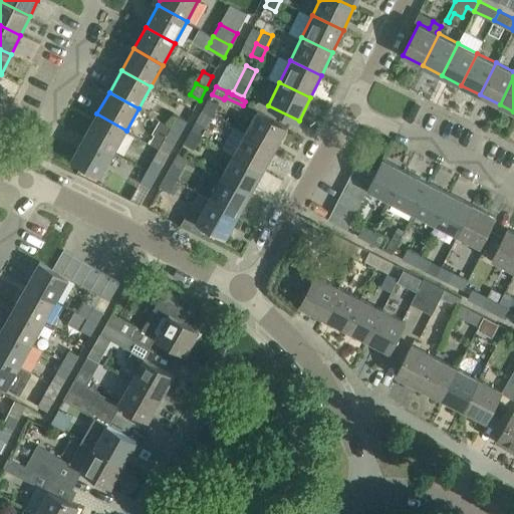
[(210,98),(203,109),(213,115),(219,103),(210,98)]
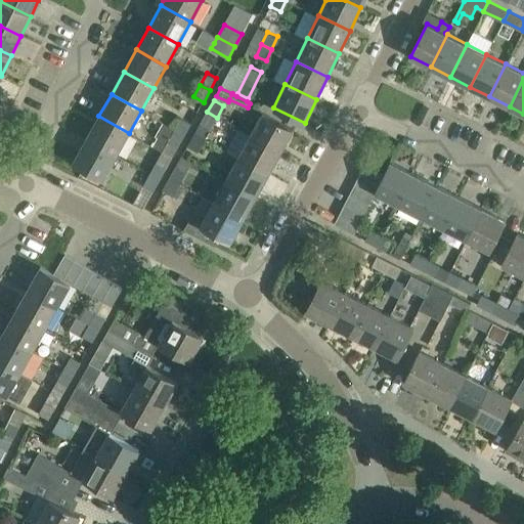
[(207,112),(194,133),(205,139),(205,138),(211,141),(217,130),(211,127),(217,118),(207,112)]
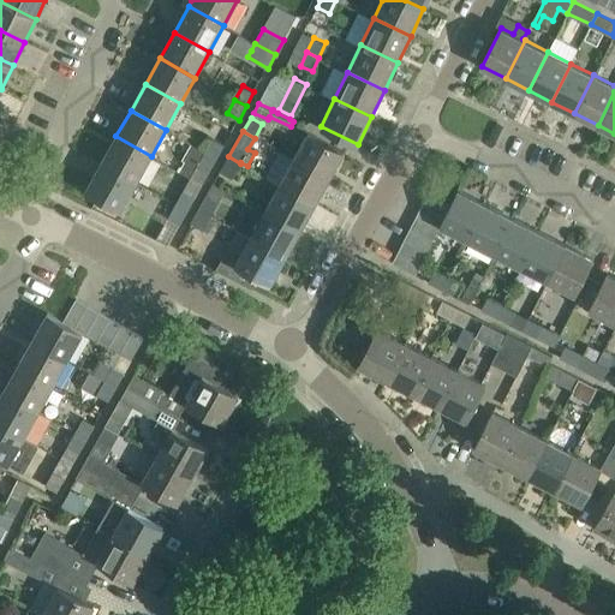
[(309,131),(294,159),(329,178),(345,151),(309,131)]
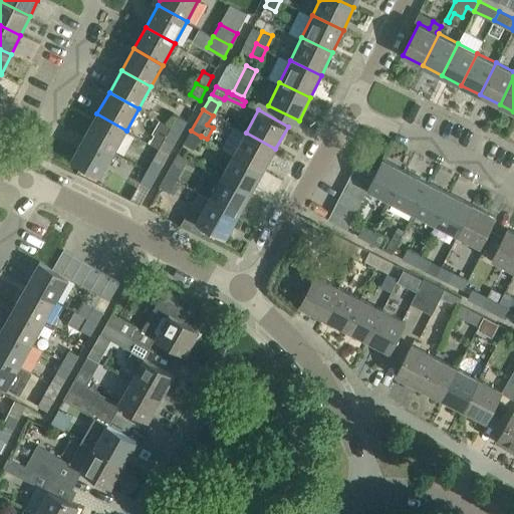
[(96,113),(84,136),(114,152),(126,131),(96,113)]
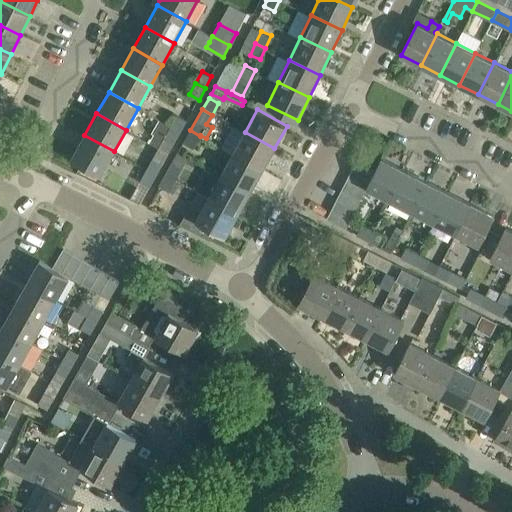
[(178,114),(171,126),(181,132),(187,120),(178,114)]
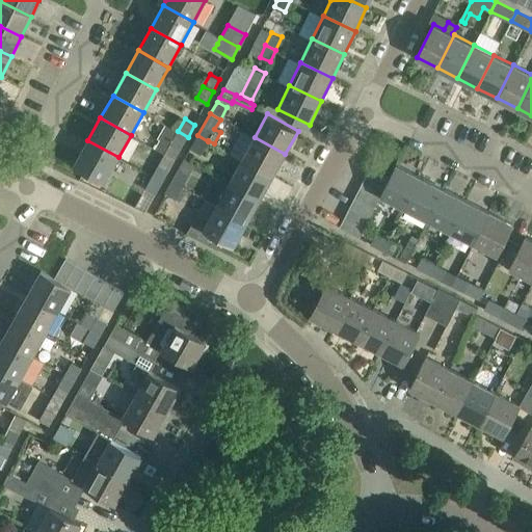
[(188,137),(178,131),(171,143),(181,149),(188,137)]
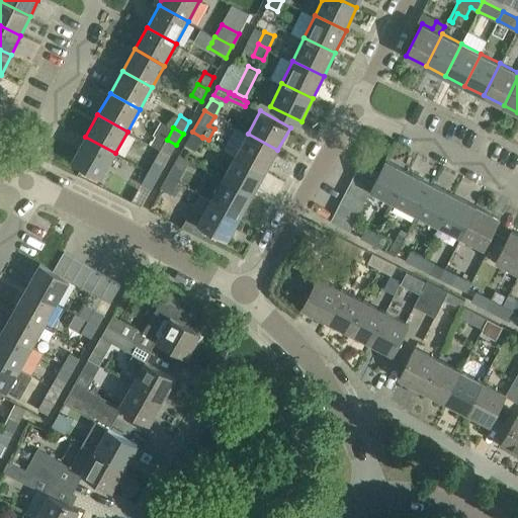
[(202,138),(192,132),(186,144),(195,149),(202,138)]
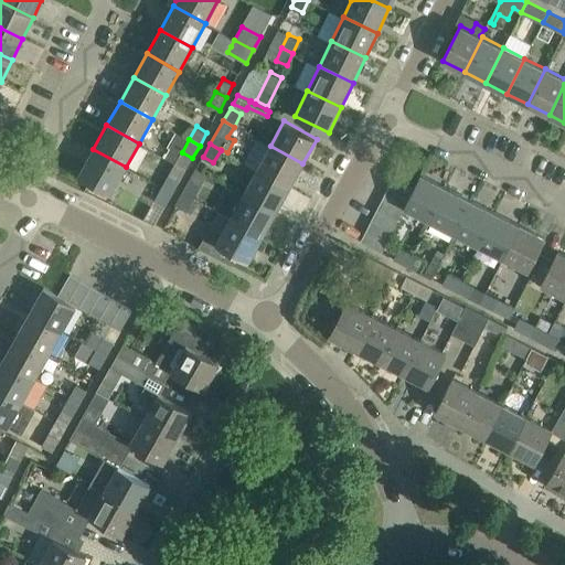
[(270,146),(257,170),(289,188),(302,163),(270,146)]
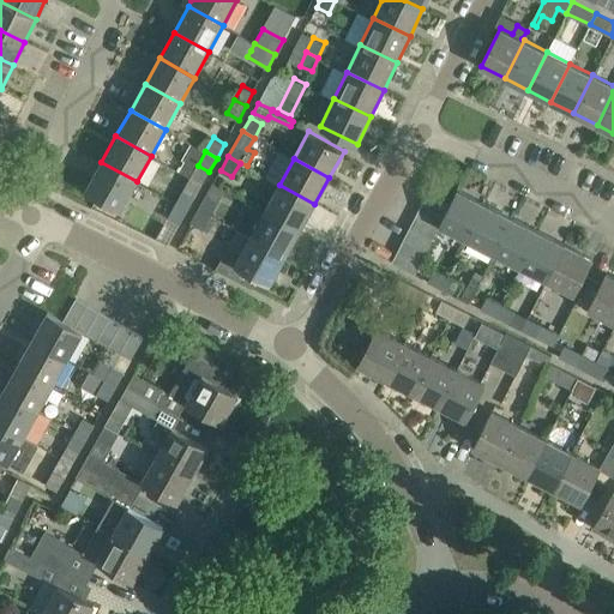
[(137,181),(101,162),(86,188),(121,209),(137,181)]
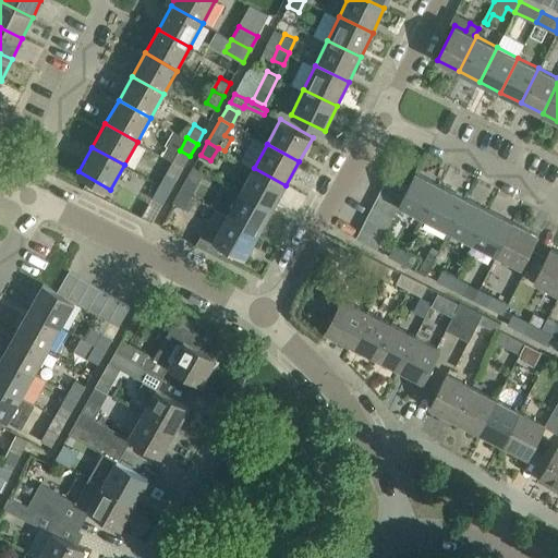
[(173,161),(160,184),(171,191),(184,167),(173,161)]
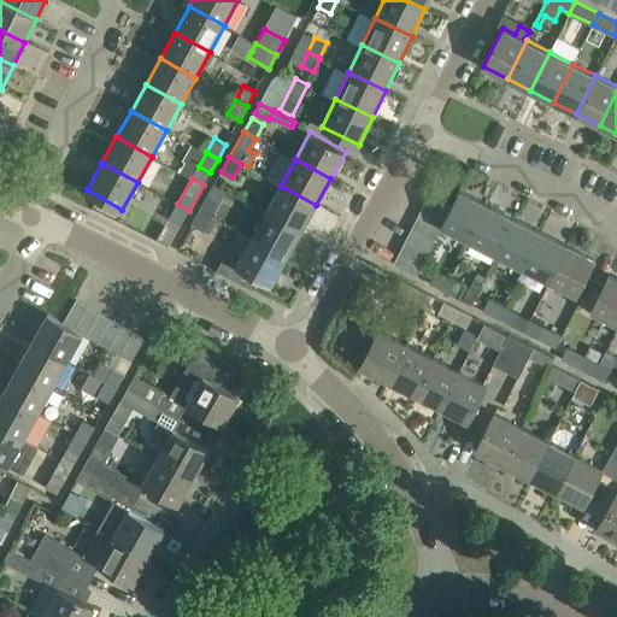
[(215,183),(200,210),(212,216),(227,189),(215,183)]
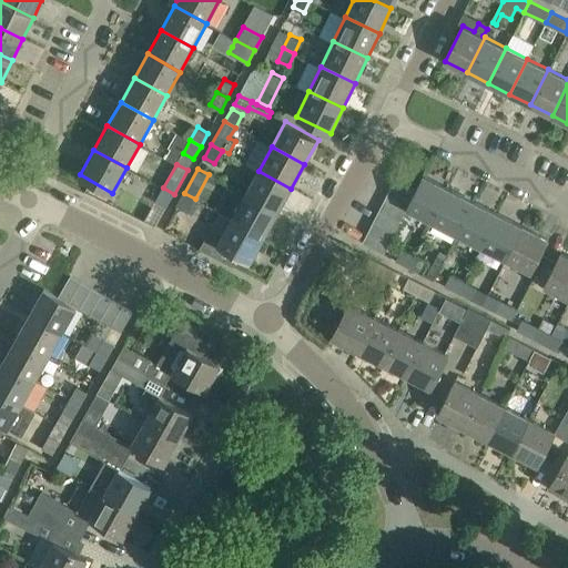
[(259,171),(245,194),(277,213),(291,189),(259,171)]
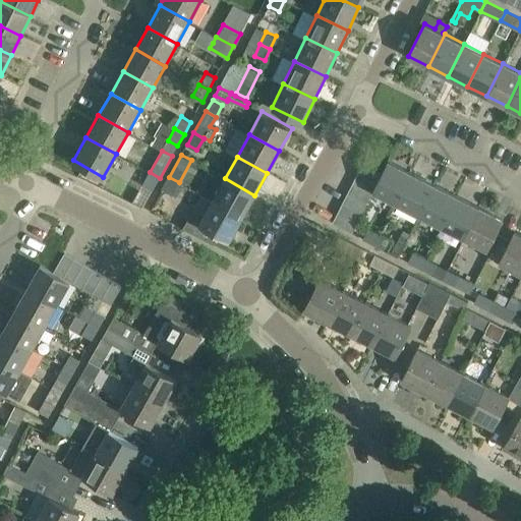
[(373,191),(396,203),(411,172),(389,160),(382,173),(378,183),(373,191)]
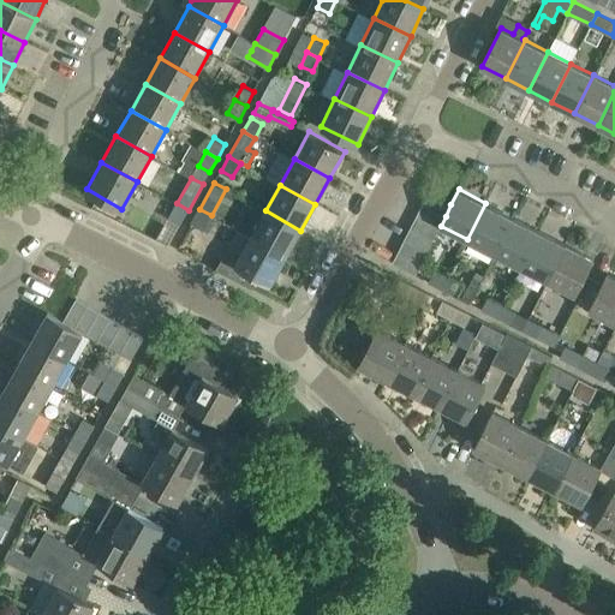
[(423,204),(446,216),(451,204),(429,192),(423,204)]
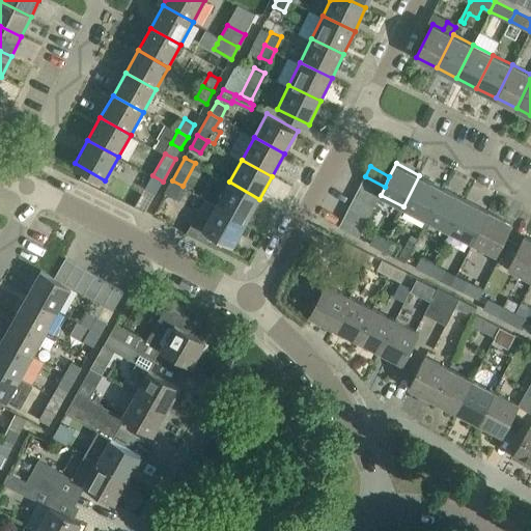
[(152,175),(146,188),(156,193),(163,182),(152,175)]
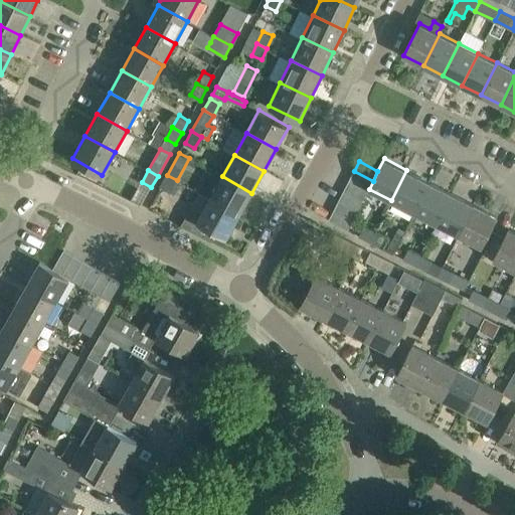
[(391,200),(413,211),(430,181),(406,170),(391,200)]
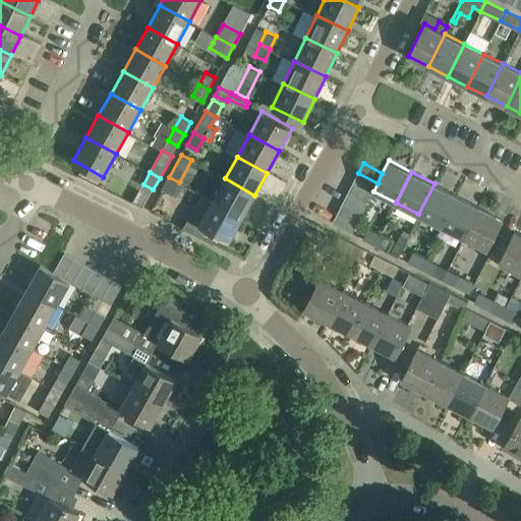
[(372,193),(373,191),(378,183),(358,173),(353,183),(372,193)]
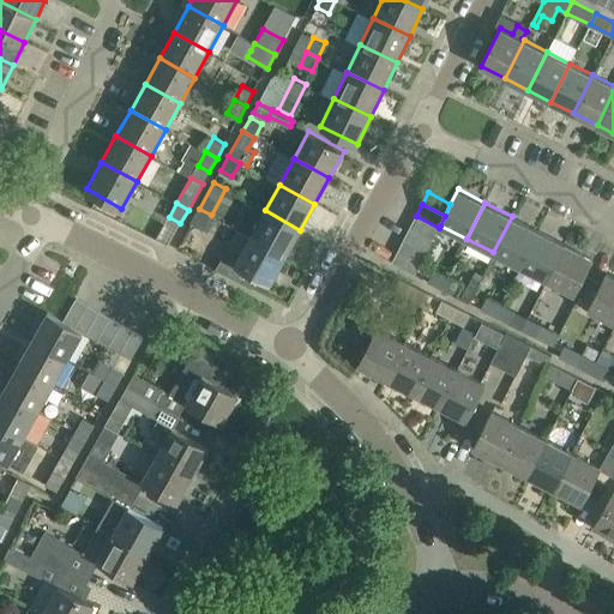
[(211,215),(199,209),(192,222),(203,228),(211,215)]
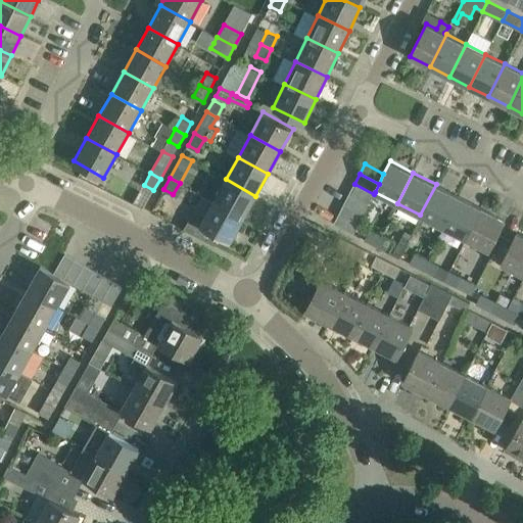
[(226,179),(214,201),(243,218),(255,196),(226,179)]
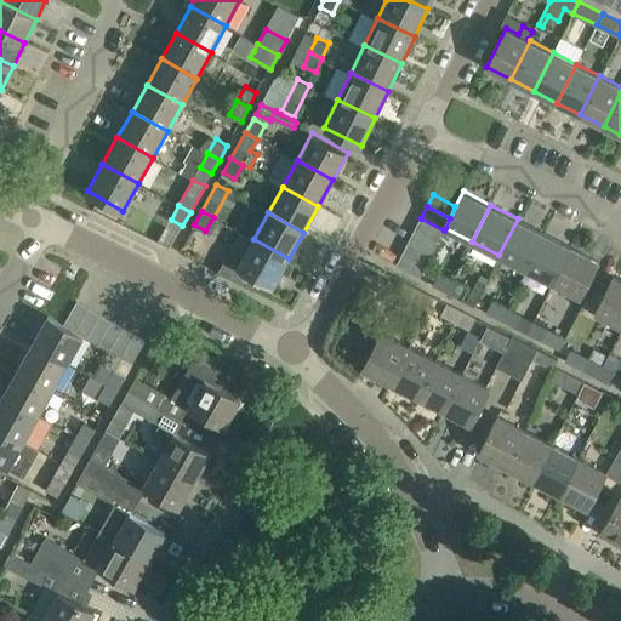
[(438,241),(444,231),(421,218),(415,229),(438,241)]
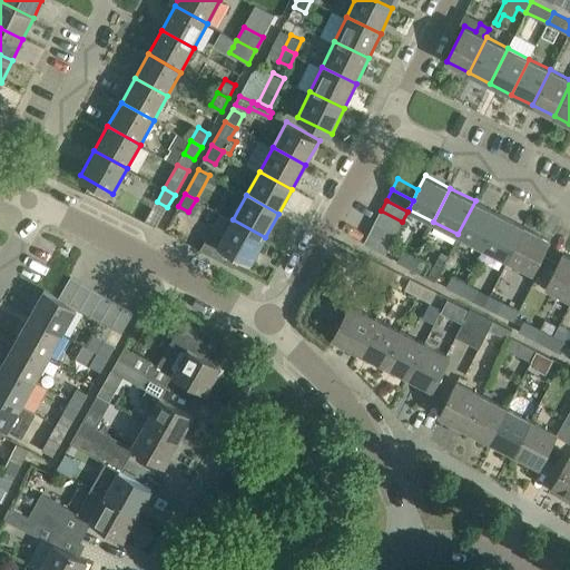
[(458,234),(483,247),(500,214),(475,200),(458,234)]
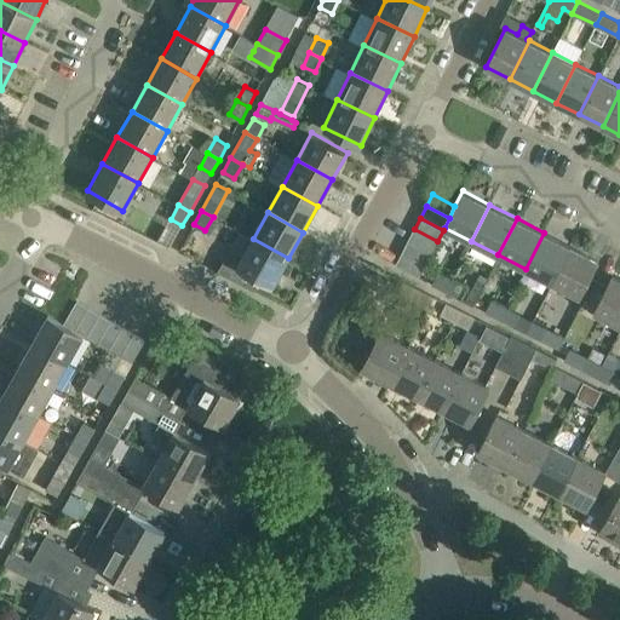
[(431,253),(437,241),(414,229),(408,241),(431,253)]
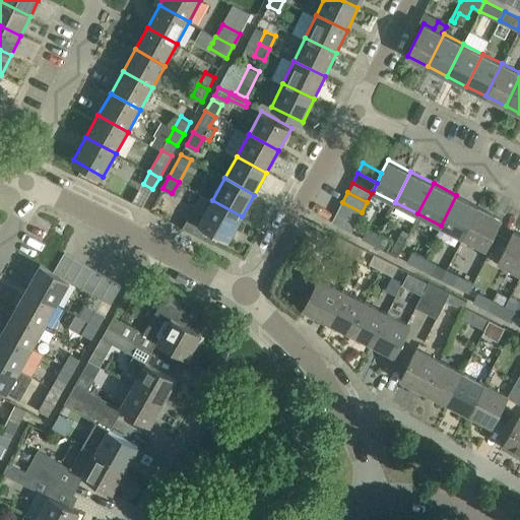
[(242,216),(212,200),(201,195),(186,221),(200,229),(202,225),(230,240),(242,216)]
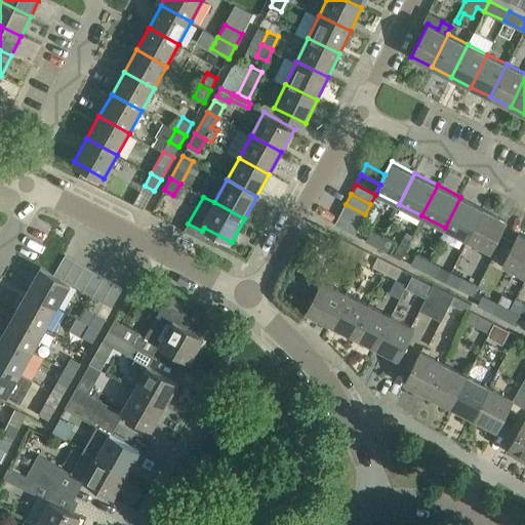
[(445,228),(468,239),(483,208),(460,197),(445,228)]
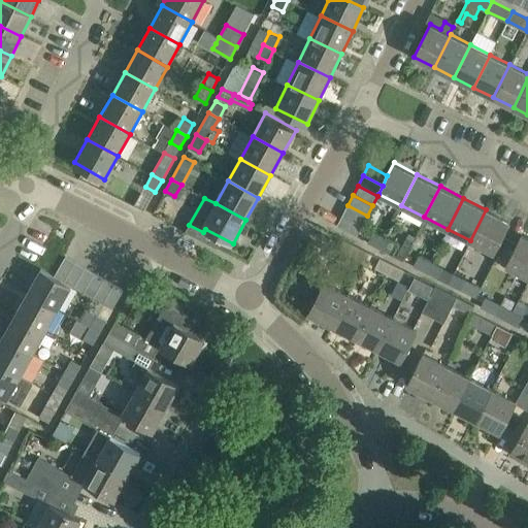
[(362,225),(367,216),(348,205),(342,216),(362,225)]
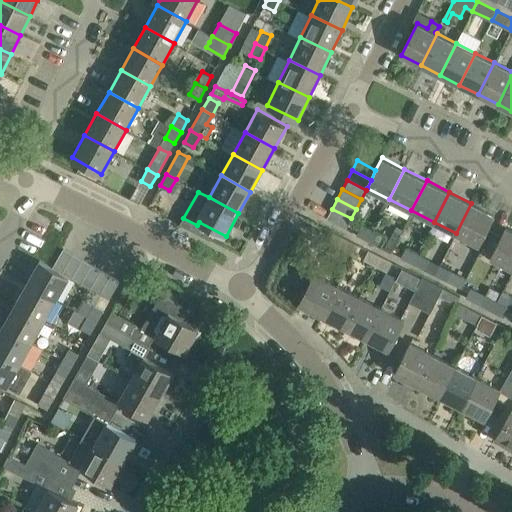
[(471,203),(456,233),(479,245),(494,215),(471,203)]
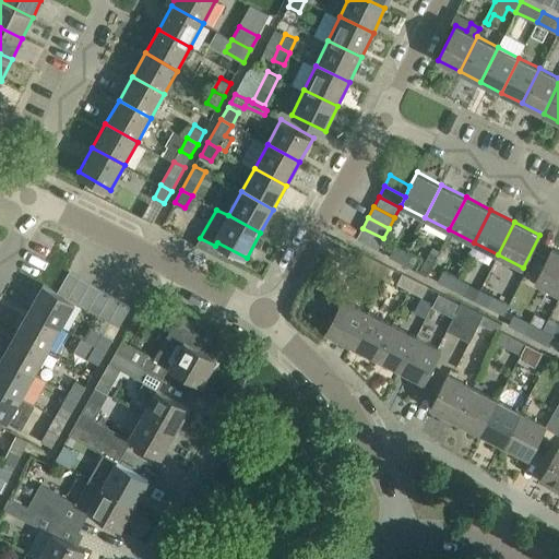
[(378,249),(383,238),(363,228),(357,238),(378,249)]
